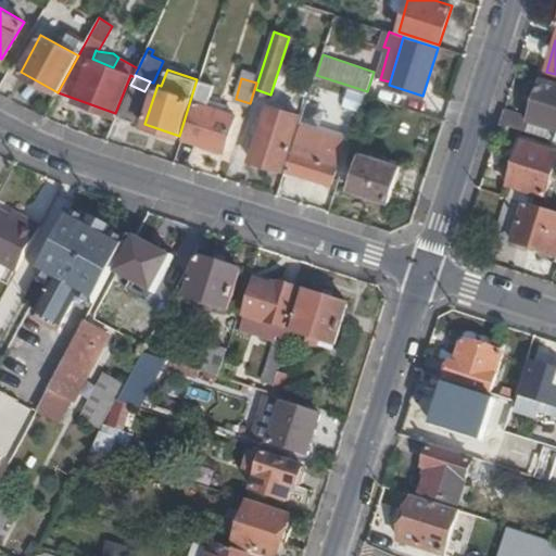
[(502,123),(555,140),(555,84),(543,80),(531,117),(506,108),(502,123)]
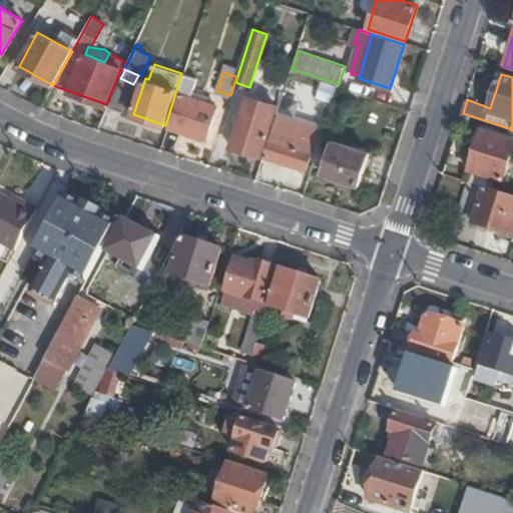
[(121,111),(133,84),(120,78),(108,105),(121,111)]
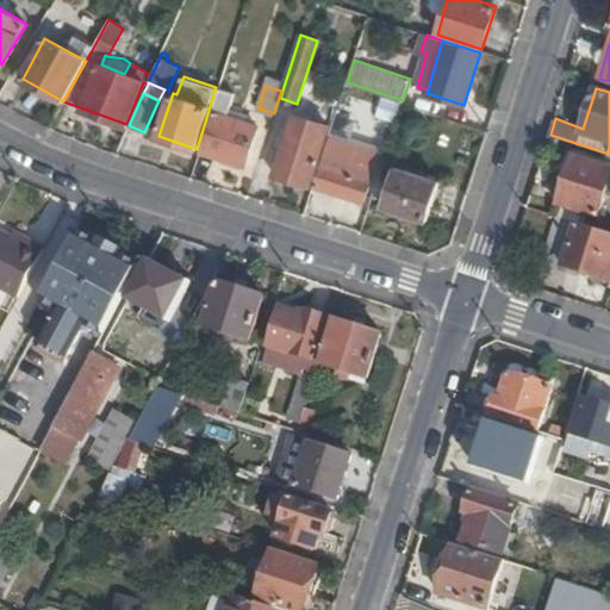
[(231,97),(219,93),(213,111),(215,112),(203,150),(247,165),(259,126),(247,122),(237,118),(226,114),(231,97)]
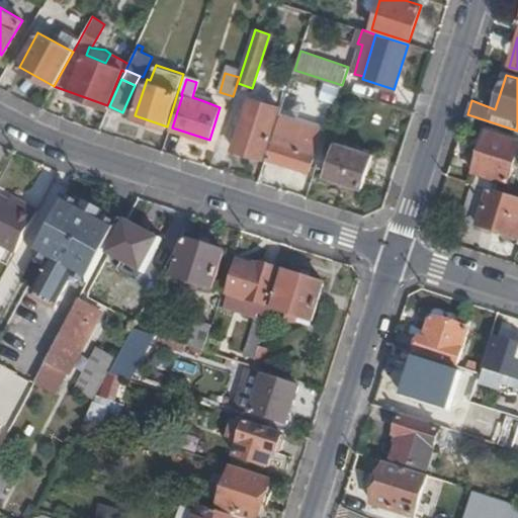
[(204,93),(201,100),(209,103),(211,96),(204,93)]
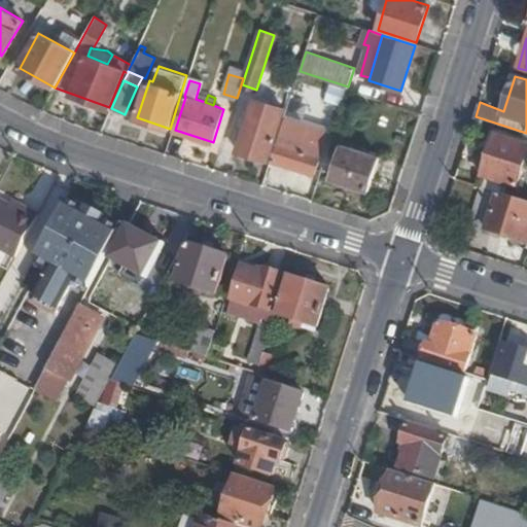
[(284,109),(253,99),(237,149),(268,160),(284,109)]
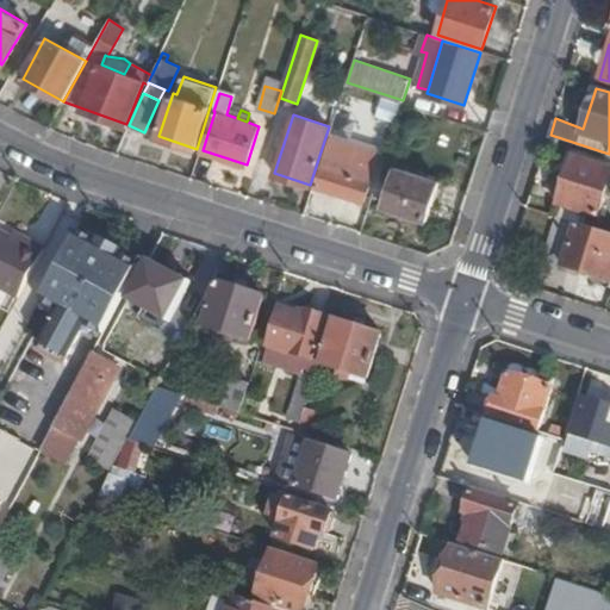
[(358,175),(361,165),(327,153),(316,185),(365,201),(372,180),(358,175)]
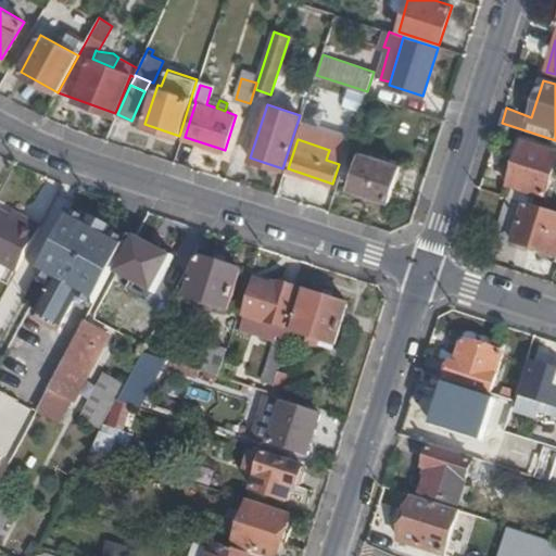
[(555,165),(555,151),(525,142),(509,185),(545,197),(555,165)]
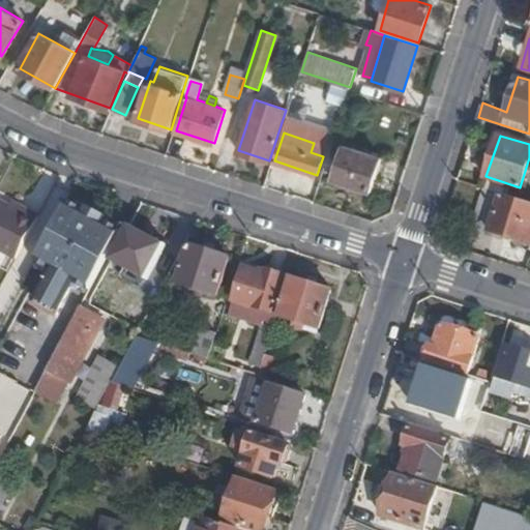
[(379,155),(344,143),(333,177),(369,188),(379,155)]
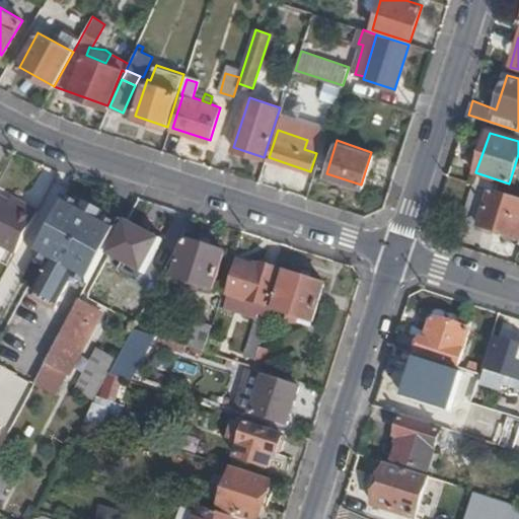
[(518,197),(517,199),(493,191),(493,189),(475,183),(464,215),(483,221),(480,225),(518,238),(518,197)]
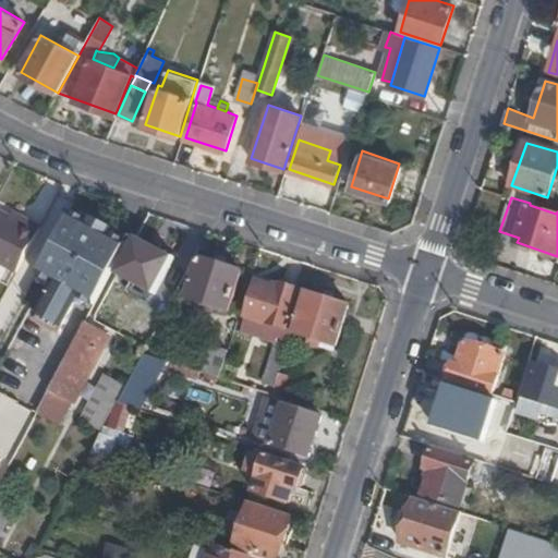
[(8,208),(4,214),(22,223),(25,218),(8,208)]
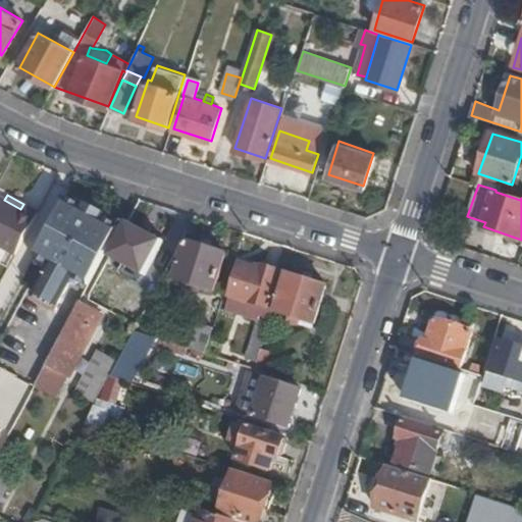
[(4,200),(0,198),(0,247),(16,256),(40,213),(23,204),(20,209),(4,200)]
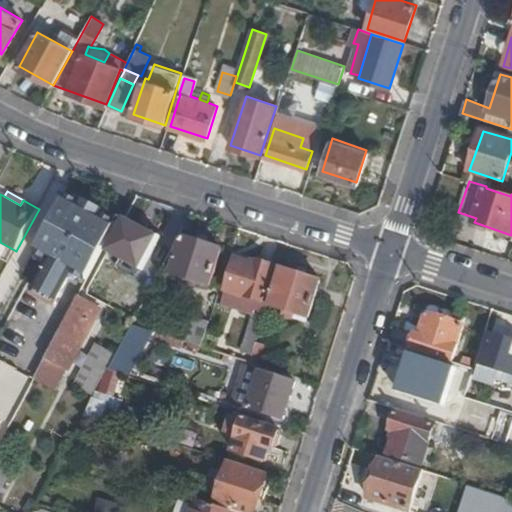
[(87,282),(116,227),(100,219),(104,211),(86,201),(83,208),(66,200),(37,255),(51,262),(37,289),(60,302),(75,276),(87,282)]
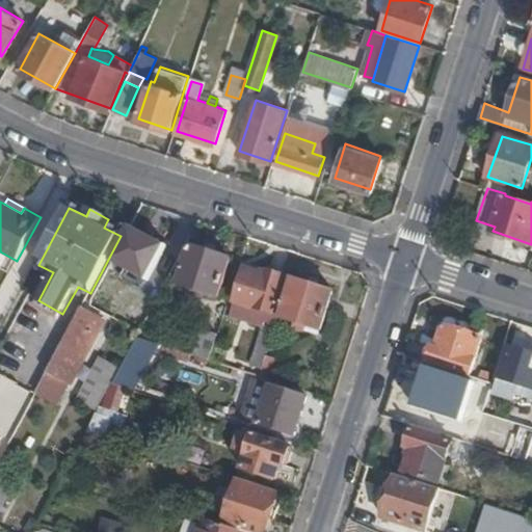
[(166,248),(132,229),(113,263),(148,282),(166,248)]
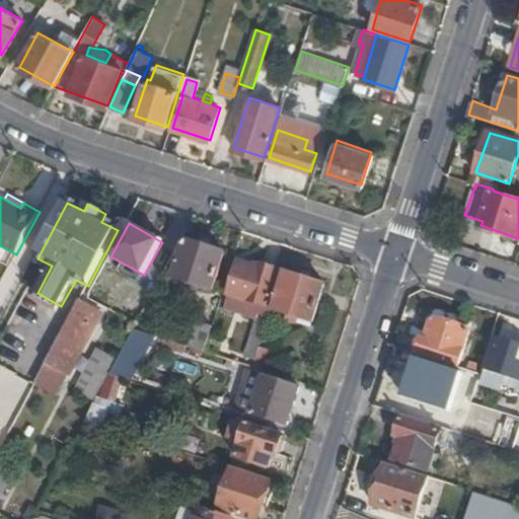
[(214,291),(225,254),(186,242),(173,279),(187,283),(186,289),(197,293),(199,287),(214,291)]
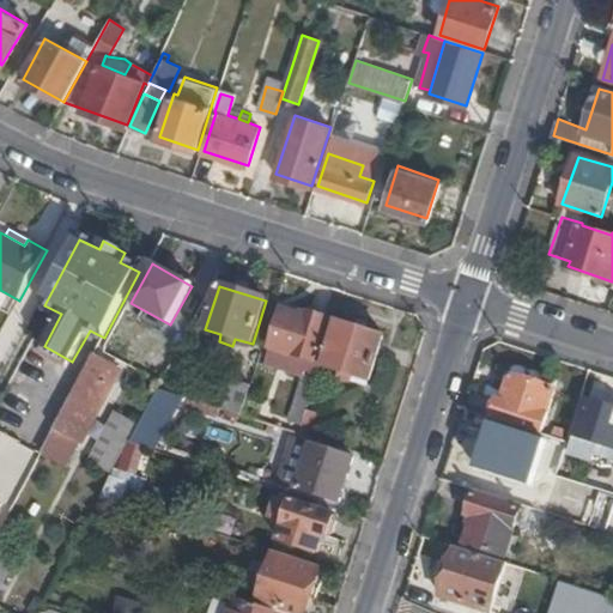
[(319,378),(322,365),(315,364),(329,321),(310,315),(308,320),(283,313),(267,363),(319,378)]
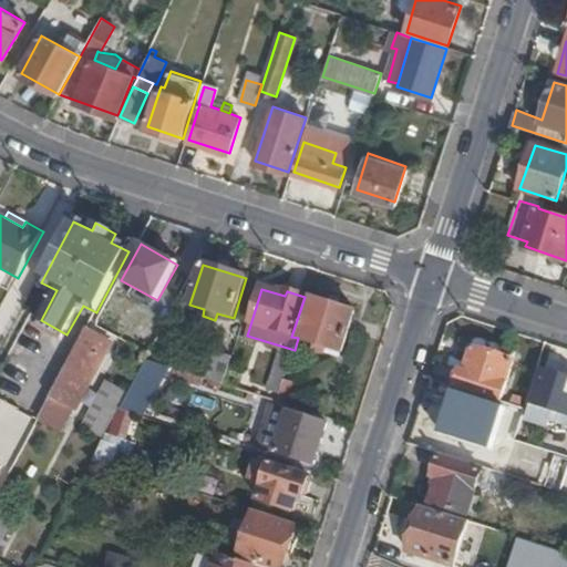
[(298,338),(310,299),(305,297),(291,337),(298,338)]
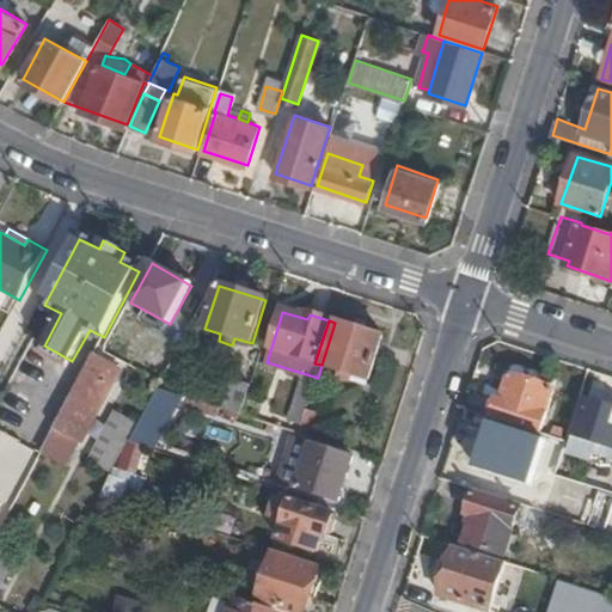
[(369,383),(385,338),(338,323),(324,367),(340,373),(338,380),(352,384),(354,378),(369,383)]
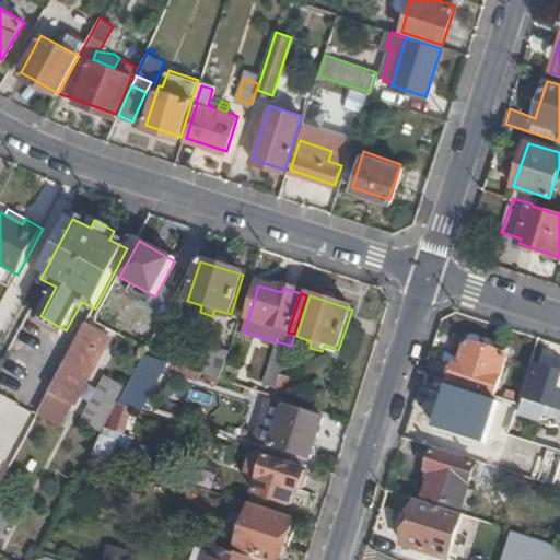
[(149,351),(164,322),(148,313),(132,342),(149,351)]
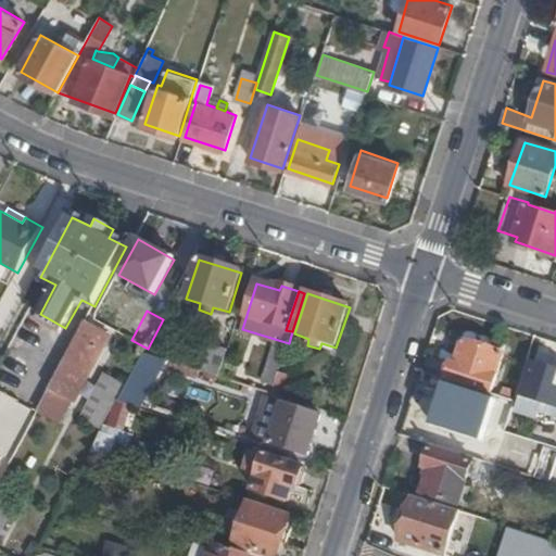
[(86,325),(60,373),(38,413),(63,427),(75,405),(79,407),(114,340),(86,325)]
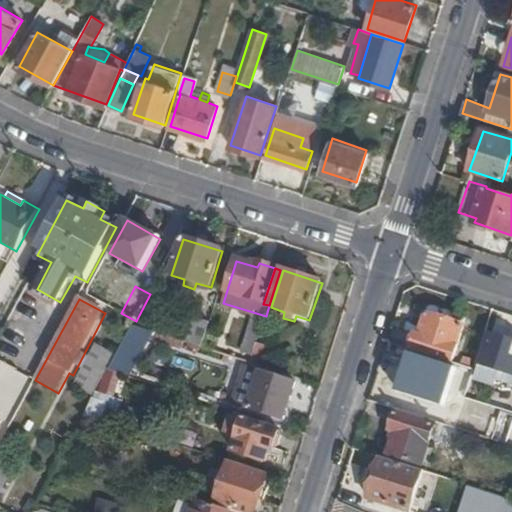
[(256,346),(265,318),(253,315),(242,350),(254,354),(256,346)]
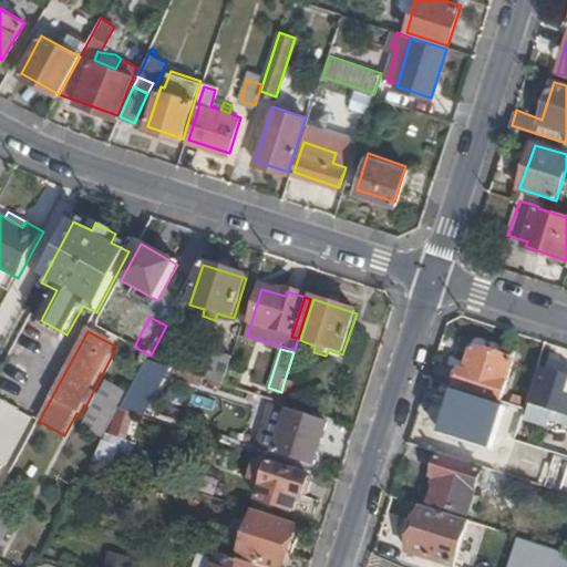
[(463,370),(457,389),(501,402),(502,402),(514,363),(474,350),(467,372),(463,370)]
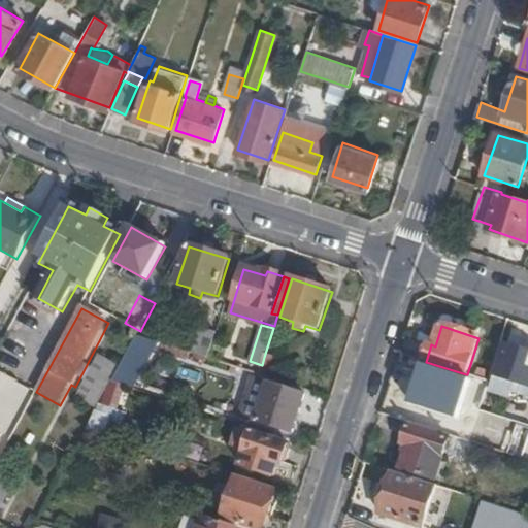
[(208,360),(217,334),(200,329),(193,355),(208,360)]
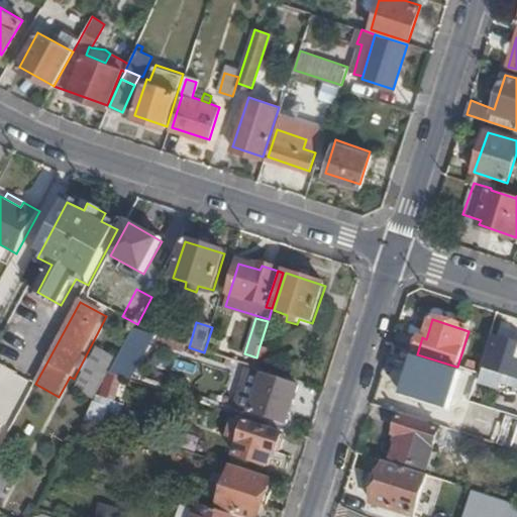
[(150,335),(134,329),(130,336),(145,344),(150,335)]
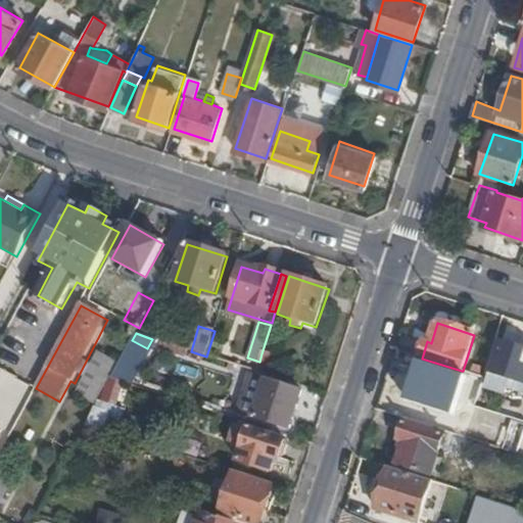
[(147,348),(132,340),(121,362),(136,370),(147,348)]
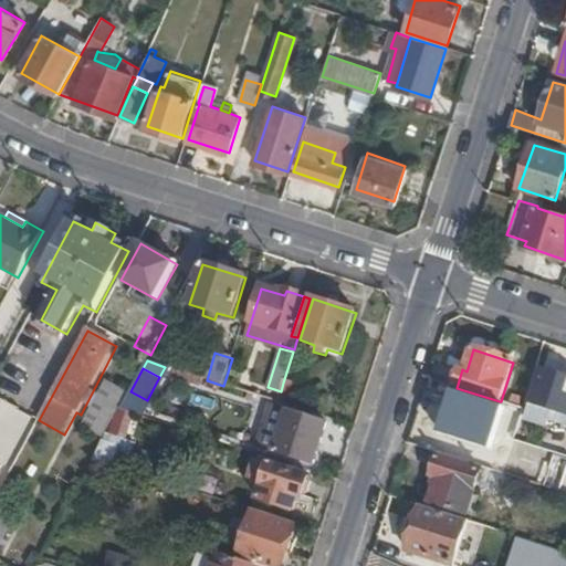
[(565,427),(565,378),(543,371),(526,422),(547,429),(551,422),(565,427)]
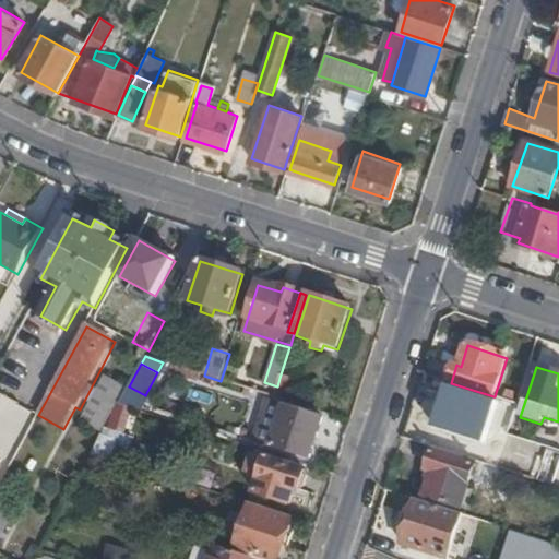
[(277,387),(276,389),(287,392),(290,381),(280,378),(277,387)]
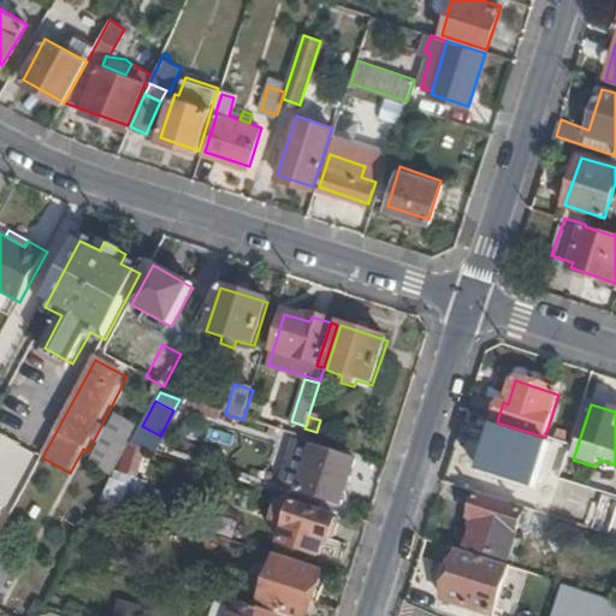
[(113,479),(131,446),(141,428),(119,418),(93,468),(113,479)]
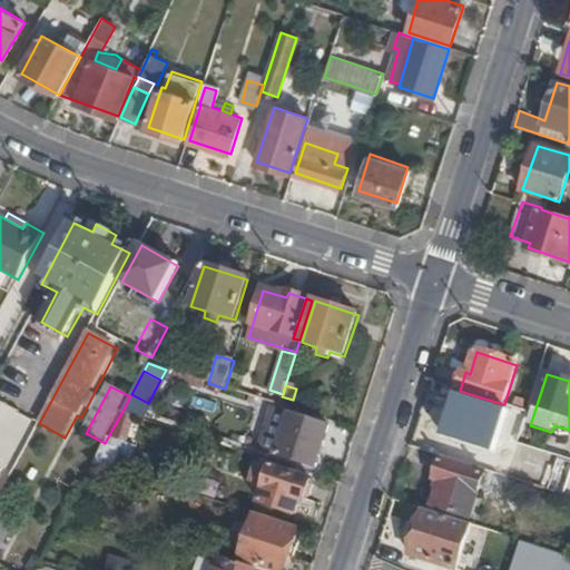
[(130,396),(121,413),(136,418),(140,420),(148,403),(131,394),(130,396)]
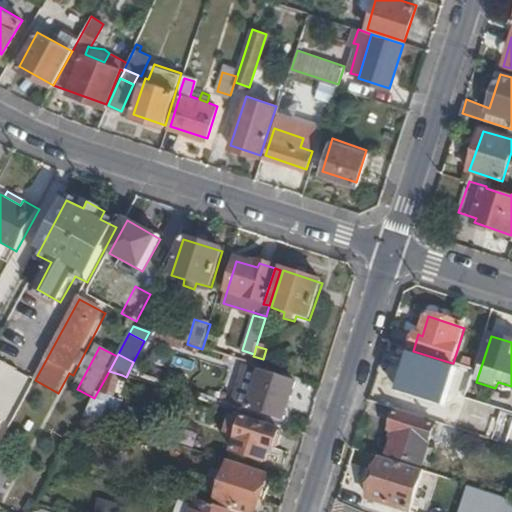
[(442,396),(452,367),(412,354),(400,390),(445,404),(447,398),(442,396)]
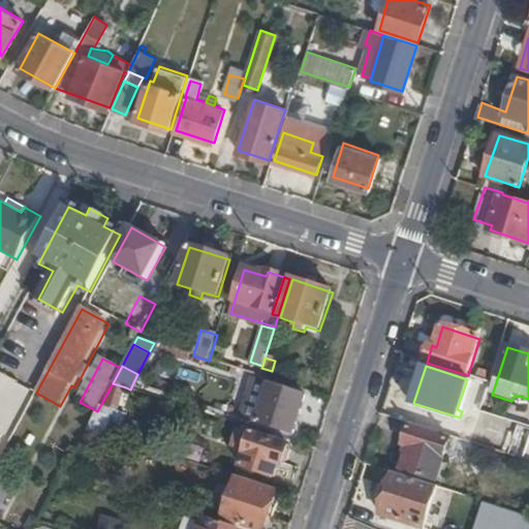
[(259,377),(269,380),(272,371),(261,368),(258,376),(259,377)]
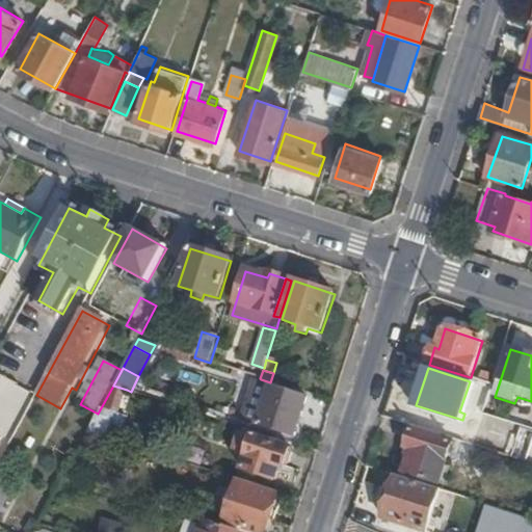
[(271,389),(273,382),(270,382),(261,379),(247,422),(259,426),(271,389)]
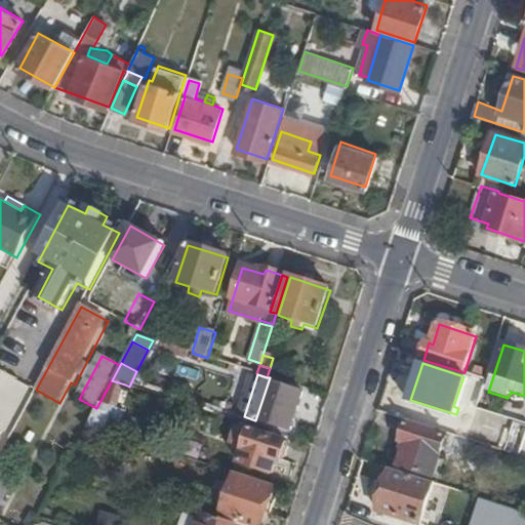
[(125,385),(112,380),(104,404),(117,408),(125,385)]
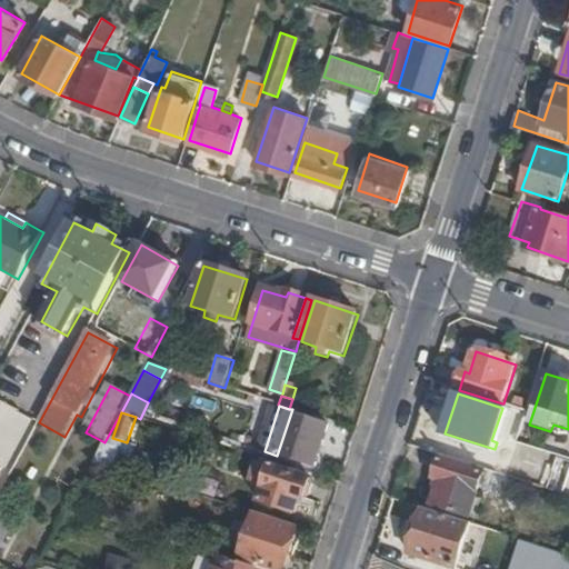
[(0,440),(15,445),(20,420),(0,415),(0,440)]
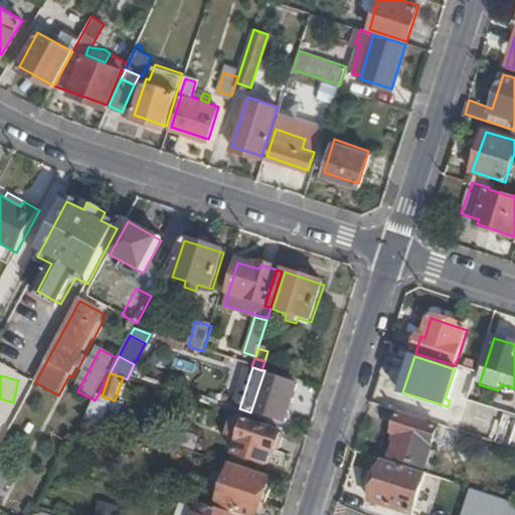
[(298,387),(263,376),(250,412),(286,423),(298,387)]
